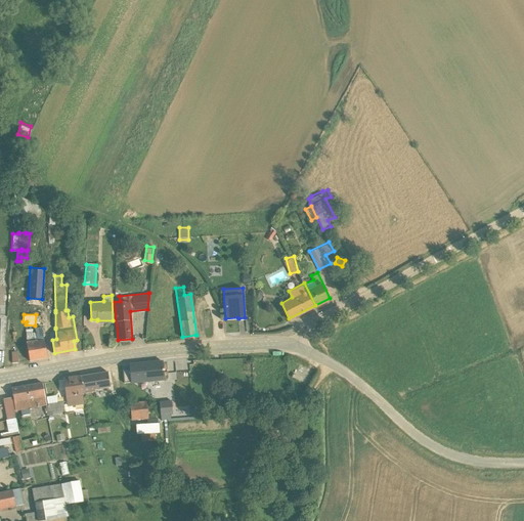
[(25,341),(29,359),(46,356),(42,329),(42,327),(34,328),(35,332),(33,332),(32,328),(26,328),(25,341)]
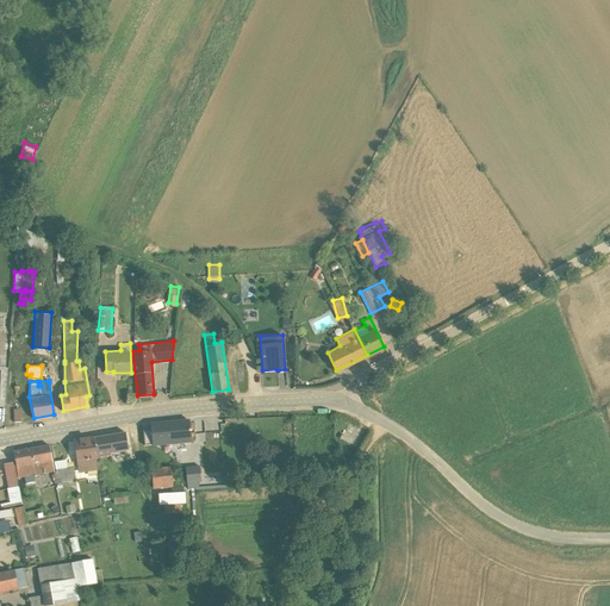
[(142,429),(144,444),(151,443),(151,444),(191,441),(188,419),(149,423),(150,428),(142,429)]
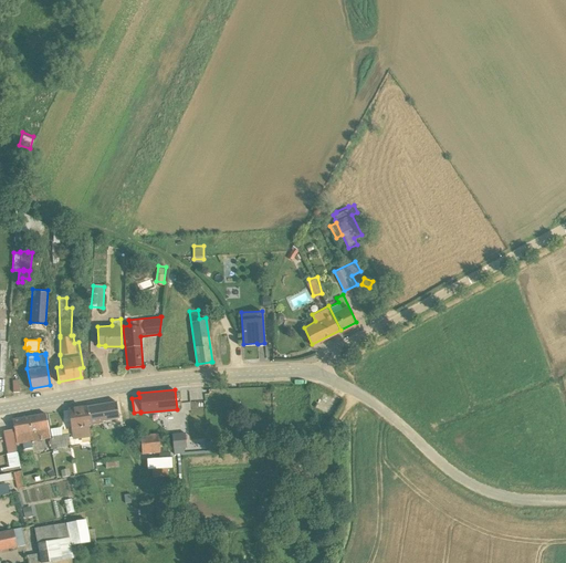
[(86,405),(90,425),(102,421),(102,420),(118,417),(116,400),(86,405)]
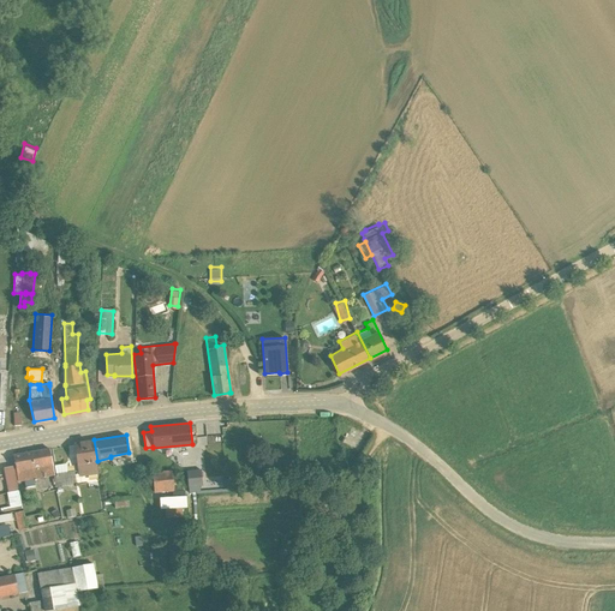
[(97,461),(94,439),(75,443),(79,475),(97,473),(95,461),(97,461)]
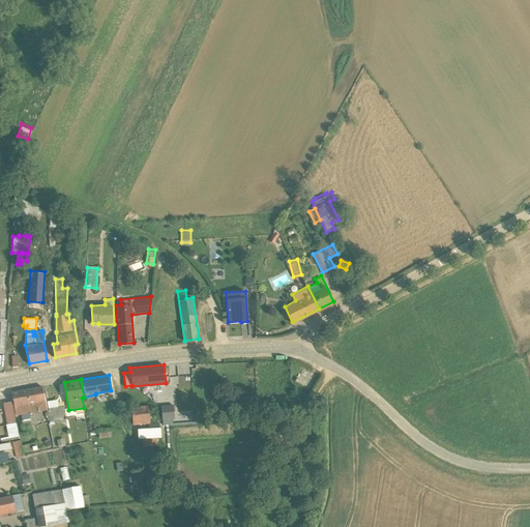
[(11,391),(16,414),(21,413),(22,418),(29,417),(29,412),(46,409),(42,386),(11,391)]
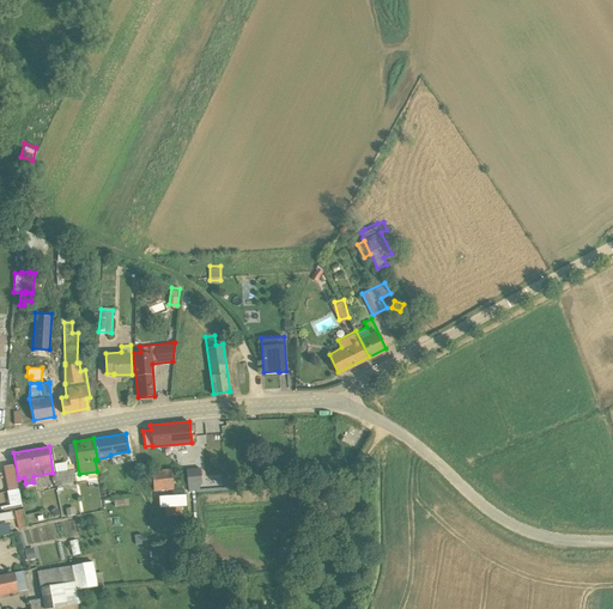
[(61,488),(60,483),(76,481),(73,468),(66,469),(66,468),(67,458),(64,461),(54,463),(55,473),(54,474),(56,488),(61,488)]
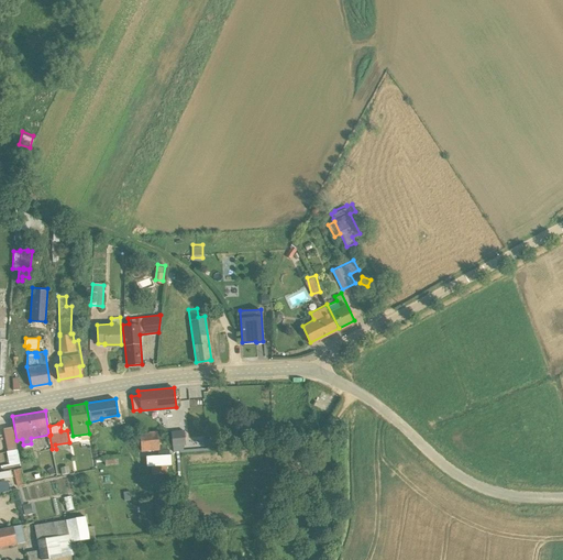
[(12,426),(3,428),(7,450),(15,448),(12,426)]
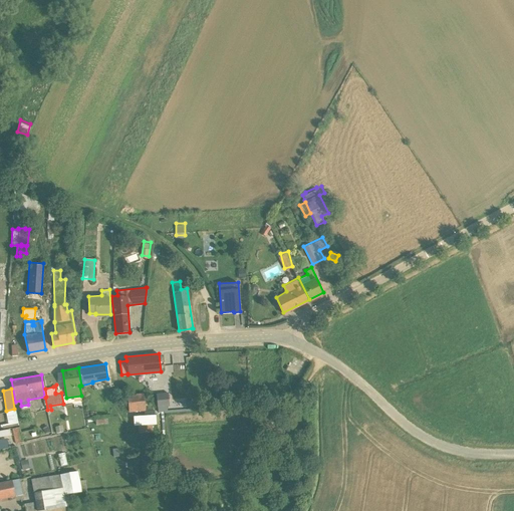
[(168,392),(156,393),(158,406),(169,405),(168,392)]
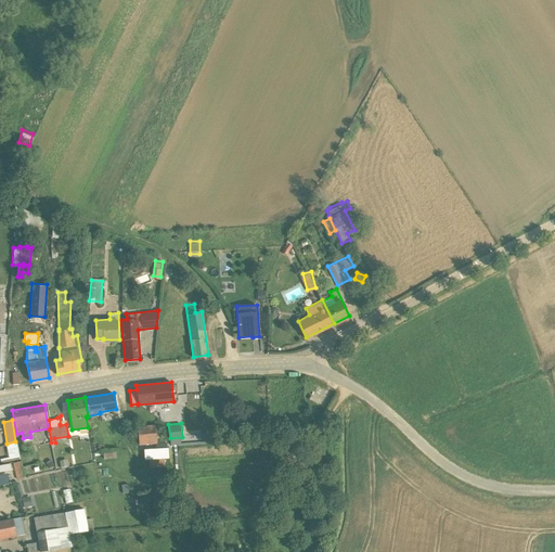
[(137,426),(139,444),(156,443),(155,424),(153,424),(145,424),(145,425),(137,426)]
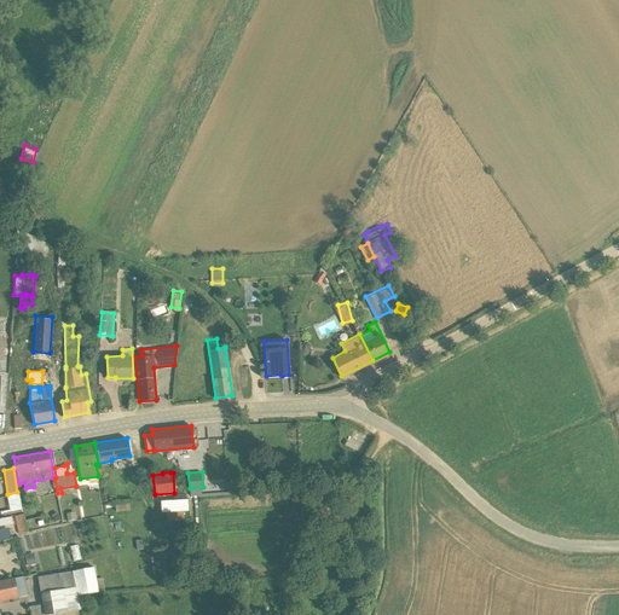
[(0,510),(0,514),(3,514),(3,515),(22,511),(18,492),(6,494),(9,509),(0,510)]
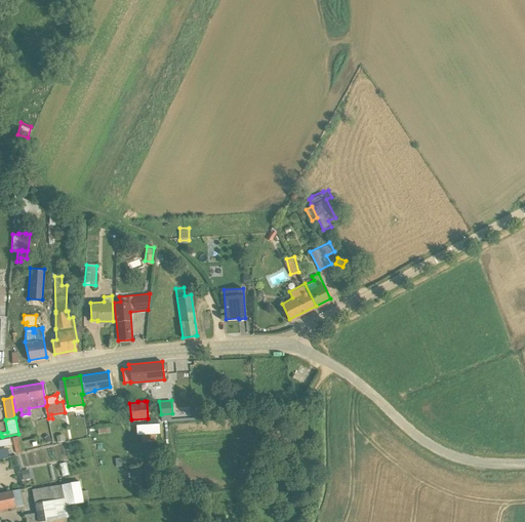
[(137,423),(138,434),(142,434),(142,440),(156,439),(156,431),(162,431),(161,422),(137,423)]
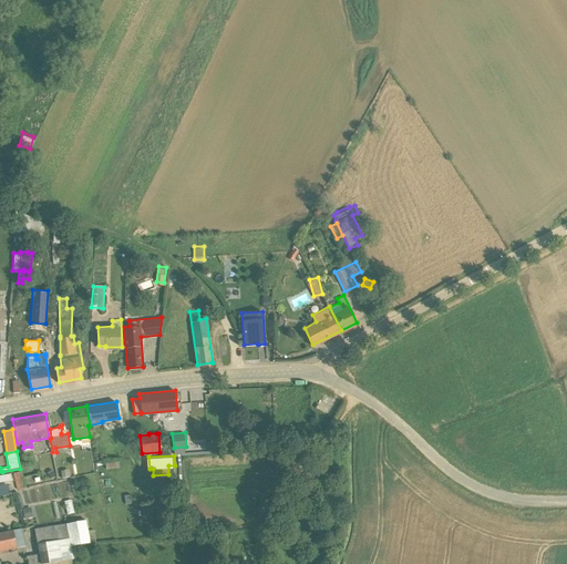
[(17,488),(24,486),(24,485),(20,471),(12,472),(17,488)]
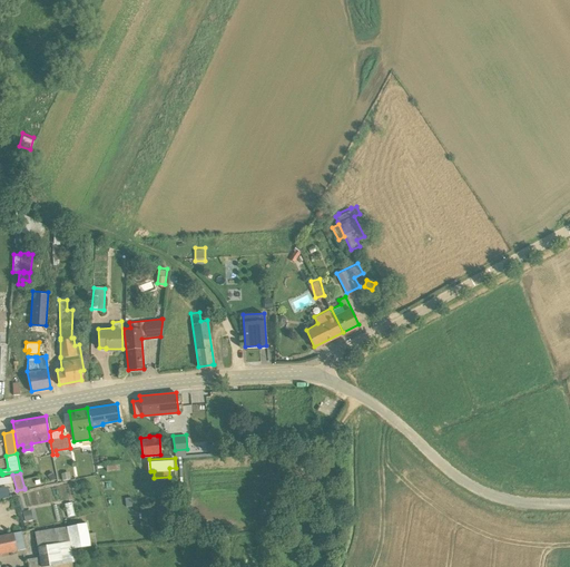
[(35,476),(23,477),(25,485),(36,482),(35,476)]
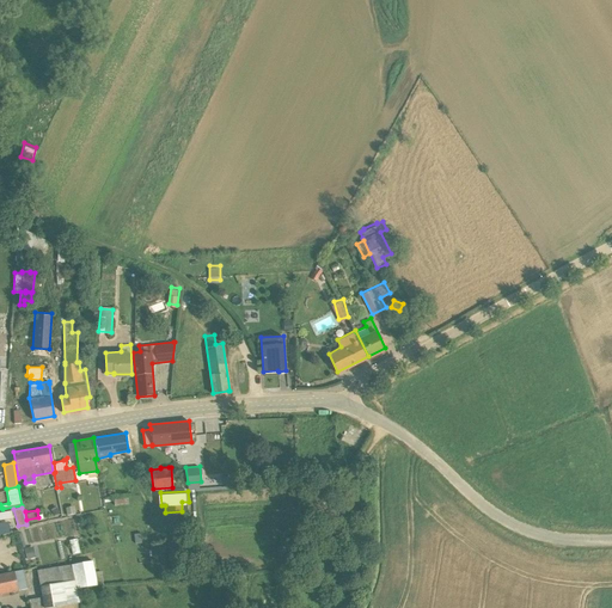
[(0,533),(11,532),(7,521),(0,522),(0,533)]
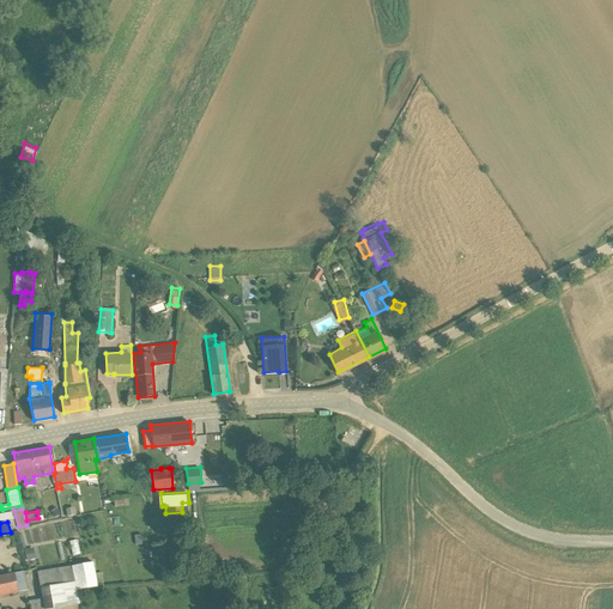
[(79,552),(76,539),(70,540),(72,554),(79,552)]
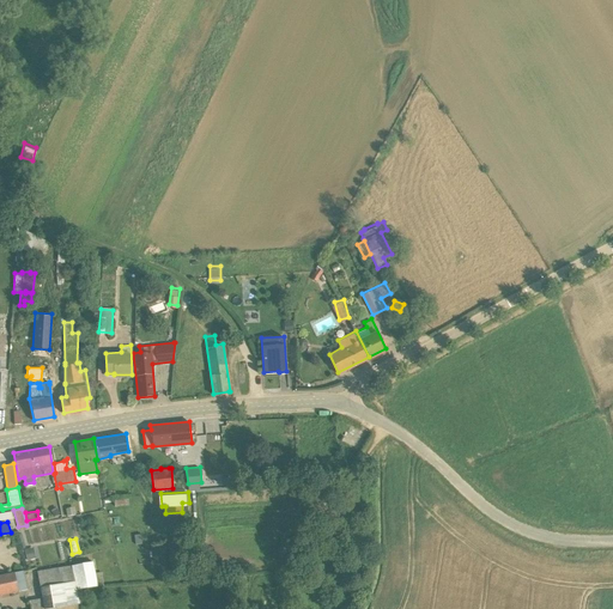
[(32,547),(24,548),(26,559),(35,556),(32,547)]
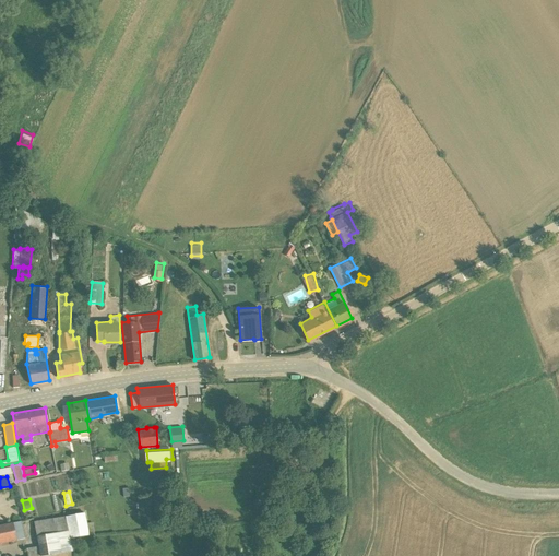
[(93,521),(86,522),(84,512),(33,521),(37,545),(27,547),(27,555),(32,555),(74,549),(74,537),(94,533),(93,523),(93,521)]
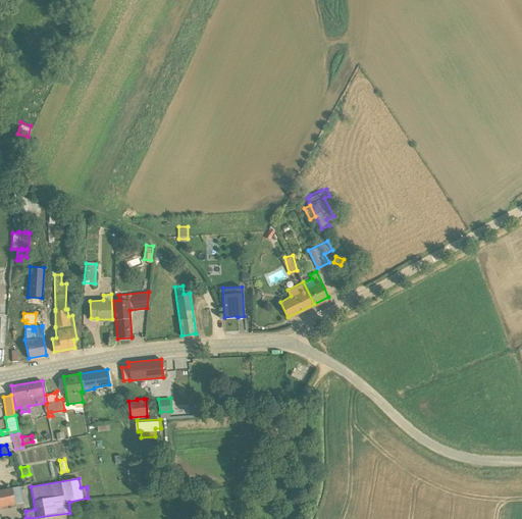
[(0,506),(15,504),(22,502),(19,485),(0,489),(0,506)]
